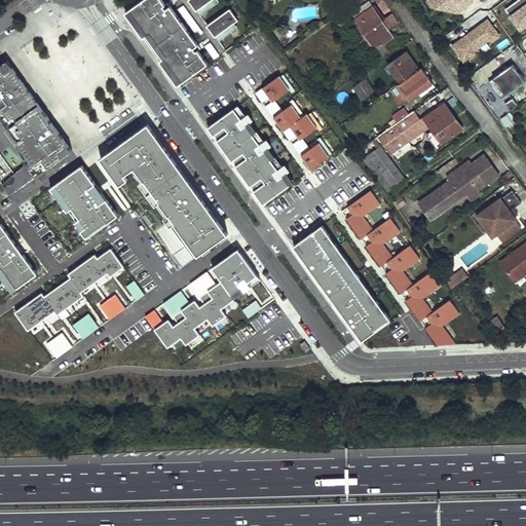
[(162,0),(143,0),(125,13),(178,86),(209,64),(198,50),(200,48),(171,6),(168,3),(165,4),(162,0)]
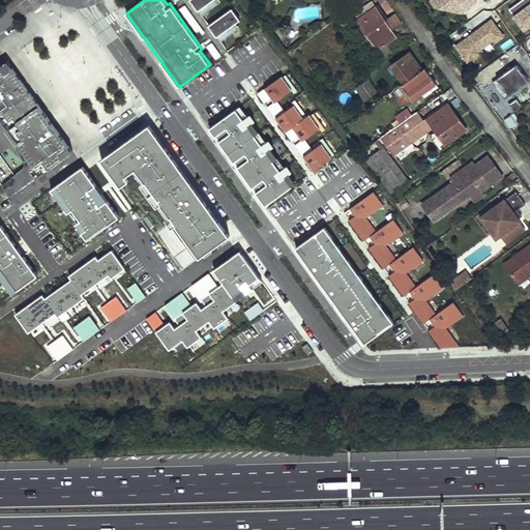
[(189,0),(199,11),(213,0),(189,0)]
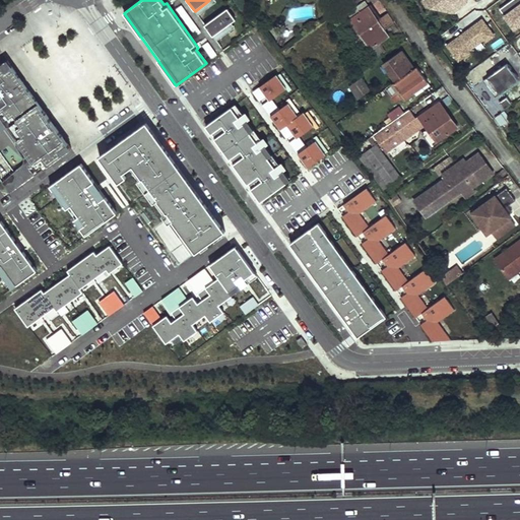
[(209,0),(195,11),(198,15),(216,2),(214,0),(209,0)]
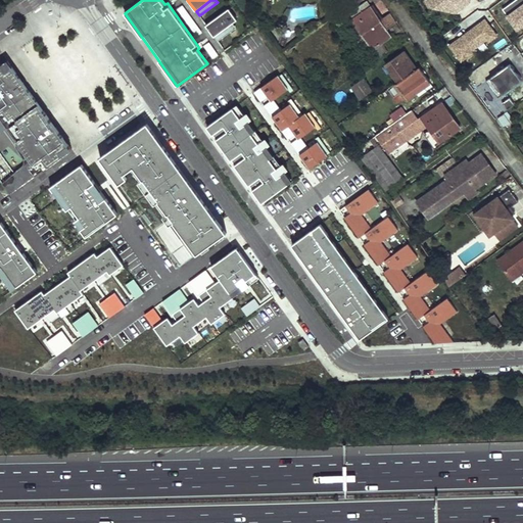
[(362,0),(344,13),(358,31),(377,17),(364,0),(362,0)]
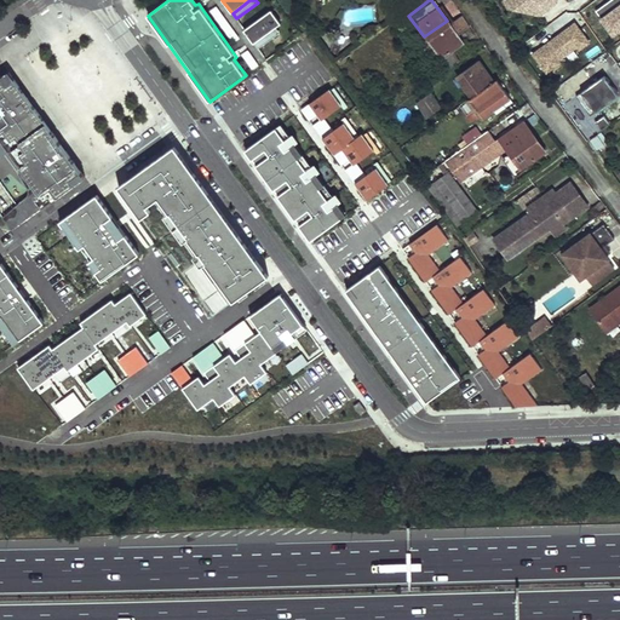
[(503,0),(516,23),(556,1),(555,0),(503,0)]
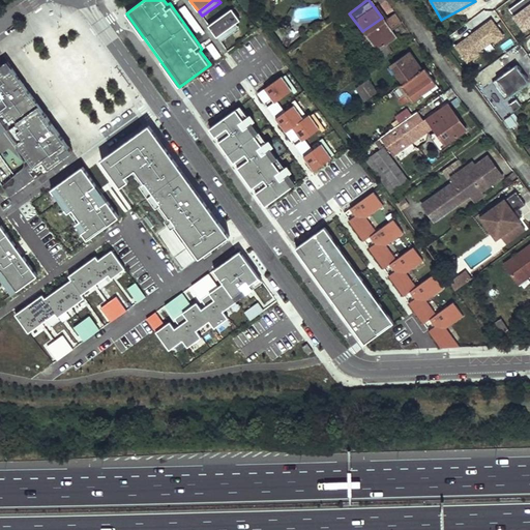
[(529,0),(520,0),(507,9),(523,31),(529,25),(529,0)]
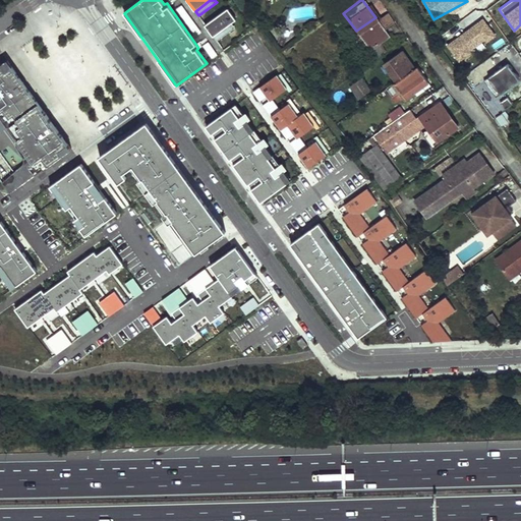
[(214,37),(232,23),(236,19),(228,9),(206,25),(214,37)]
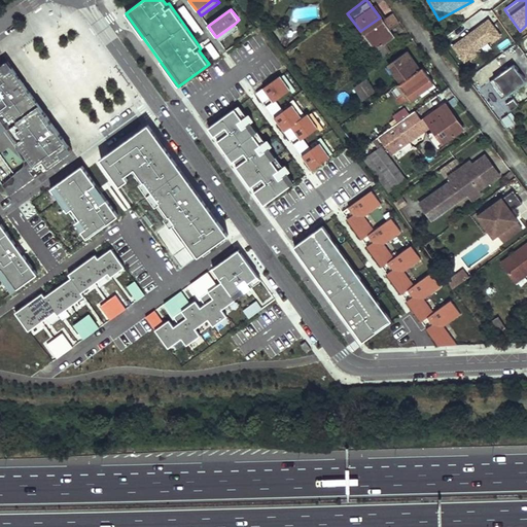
[(362,36),(371,48),(388,37),(383,30),(394,22),(388,11),(381,15),(382,16),(380,18),(360,31),(354,35),(355,37),(353,38),(355,41),(362,36)]
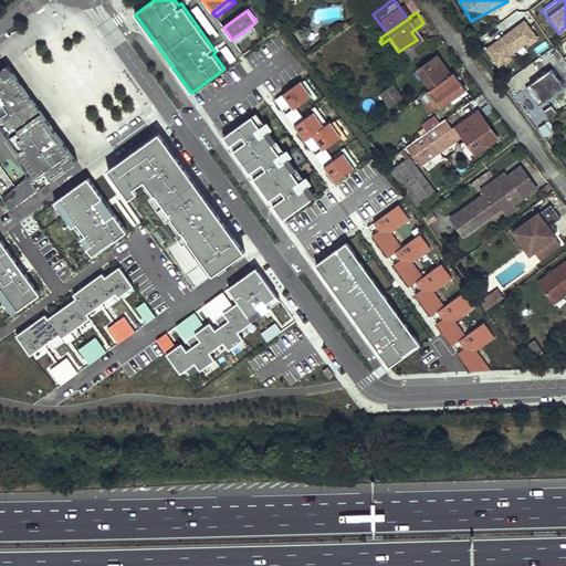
[(376,39),(378,42),(379,41),(381,40),(380,38),(387,33),(373,14),(369,18),(381,34),(376,39)]
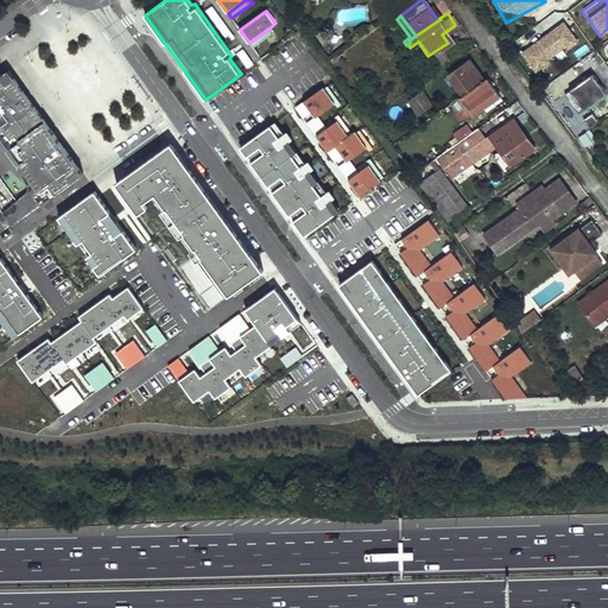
[(563,20),(519,52),(533,71),(577,40),(563,20)]
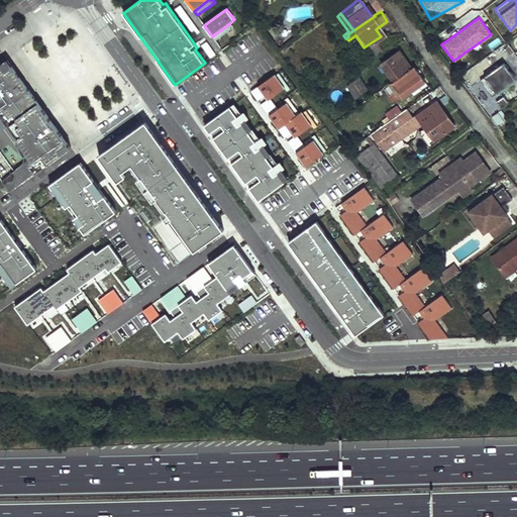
[(212,36),(215,40),(233,27),(230,23),(212,36)]
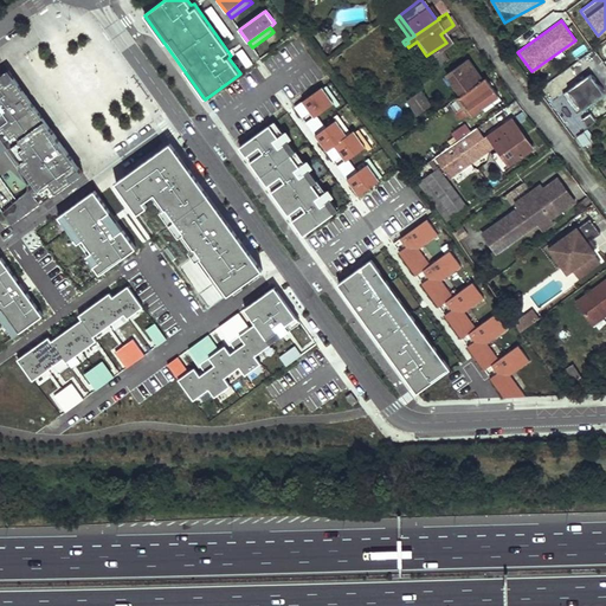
[(443,75),(457,94),(476,77),(462,59),(443,75)]
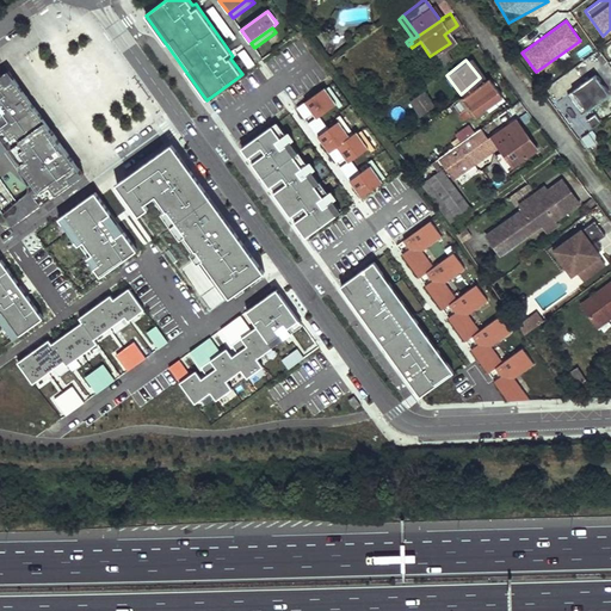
[(0,134),(1,133),(12,148),(10,149),(38,190),(17,204),(26,217),(51,199),(49,196),(53,193),(54,197),(85,174),(51,129),(47,133),(37,119),(42,116),(10,71),(0,76),(0,134)]
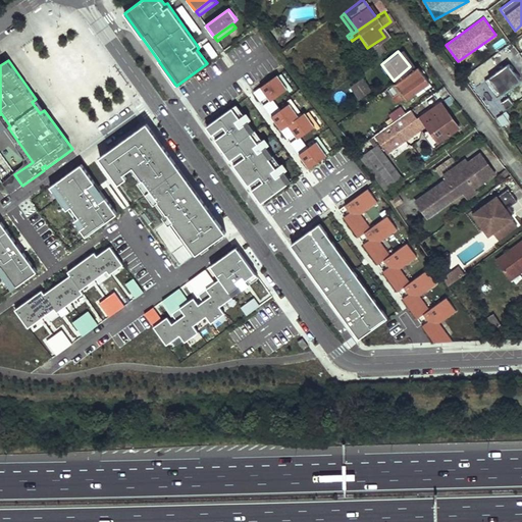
[(496,96),(520,83),(510,63),(484,77),(496,96)]
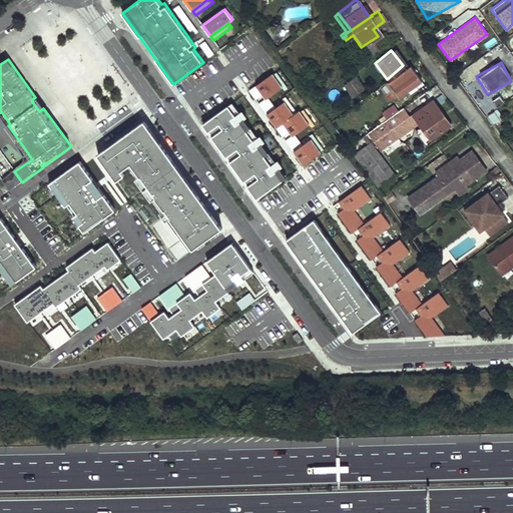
[(387,90),(392,97),(418,78),(406,63),(403,65),(387,79),(384,81),(389,88),(387,90)]
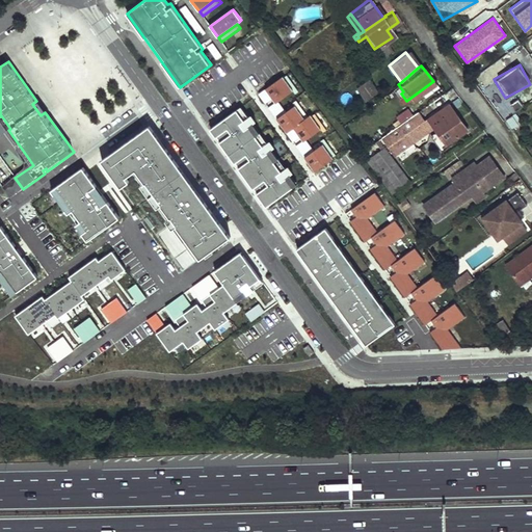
[(294,91),(284,77),(259,95),(266,104),(272,99),(276,104),(294,91)]
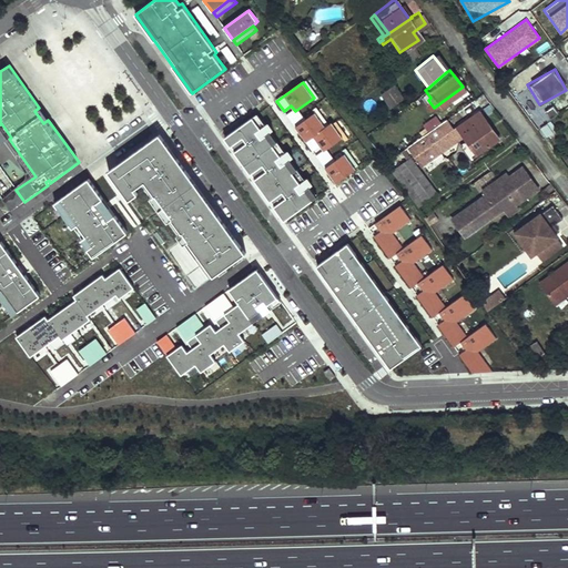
[(372,102),(382,114),(399,99),(391,87),(372,102)]
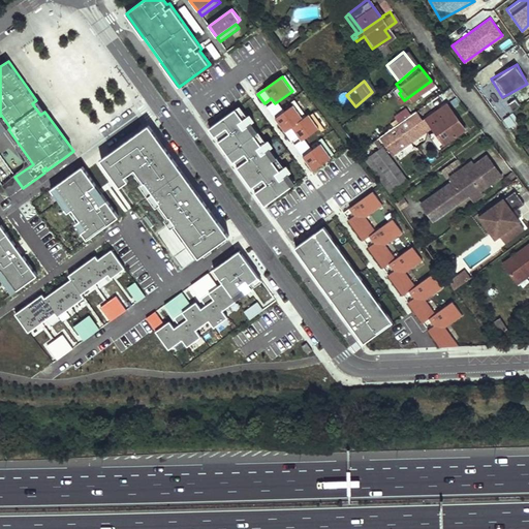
[(44,112),(36,100),(32,103),(40,115),(44,112)]
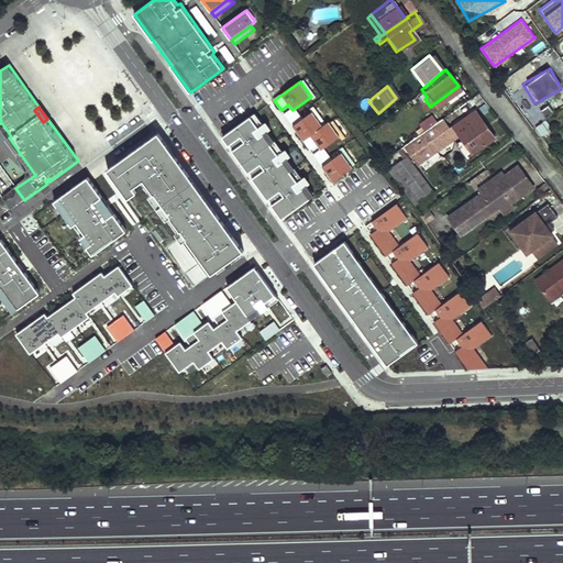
[(401,147),(416,165),(457,134),(471,151),(488,136),(481,125),(483,123),(472,108),(445,127),(439,118),(434,122),(422,132),(401,147)]
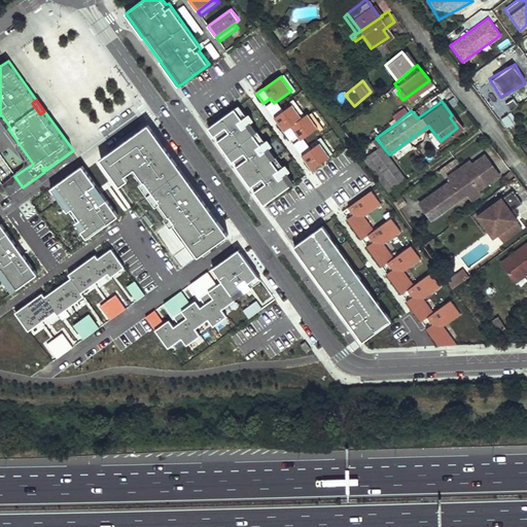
[(274,117),(290,140),(296,136),(300,141),(318,128),(308,113),(302,117),(292,105),(274,117)]
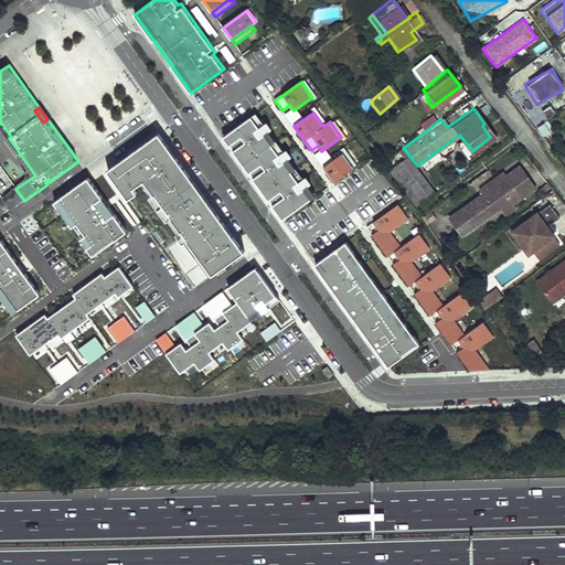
[(256,114),(252,117),(260,128),(252,135),(256,141),(265,135),(280,156),(272,162),(276,169),(285,162),(300,182),(291,189),(296,195),(305,189),(312,200),(316,196),(309,187),(311,184),(307,178),(304,180),(289,159),(291,157),(287,151),(285,152),(269,131),(272,129),(267,124),(265,125),(256,114)]
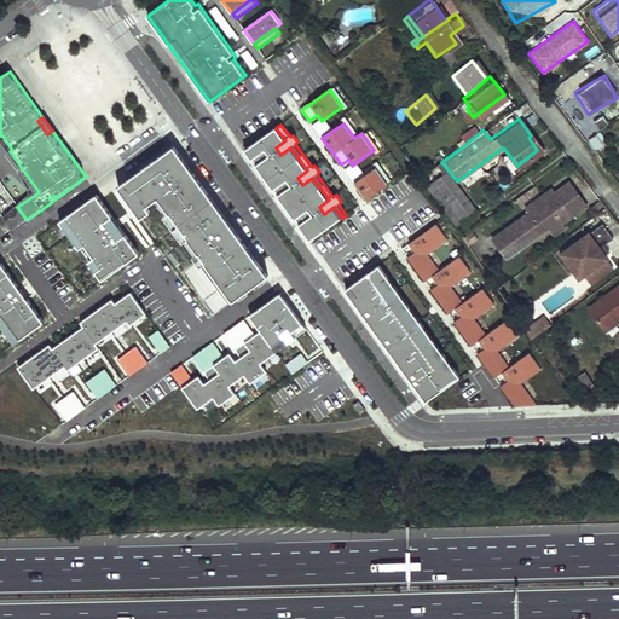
[(458,137),(464,145),(478,134),(470,127),(458,137)]
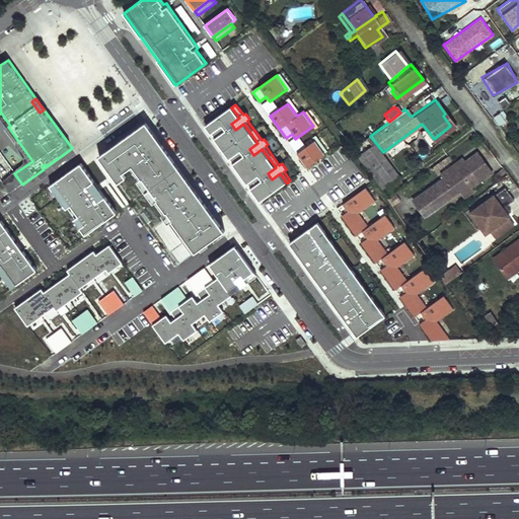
[(231,107),(205,126),(211,134),(212,134),(216,138),(215,139),(230,159),(234,163),(233,164),(247,184),(248,183),(251,189),(261,202),(287,183),(280,173),(272,179),(268,173),(276,167),(262,149),(253,155),(249,149),(257,143),(243,124),(235,130),(231,124),(239,118),(231,107)]
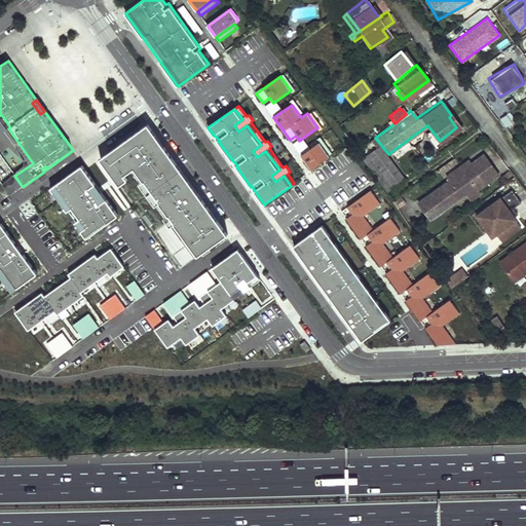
[(494,115),(498,121),(508,117),(502,110),(494,115)]
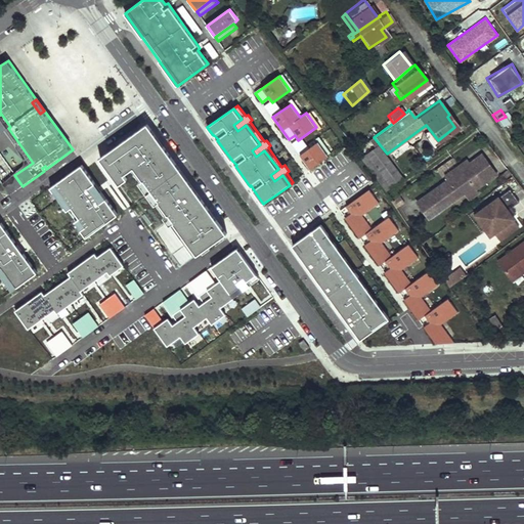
[(0,115),(0,120),(15,140),(16,147),(24,160),(24,165),(2,184),(10,194),(23,186),(14,175),(33,163),(8,128),(10,127),(1,114),(0,115)]
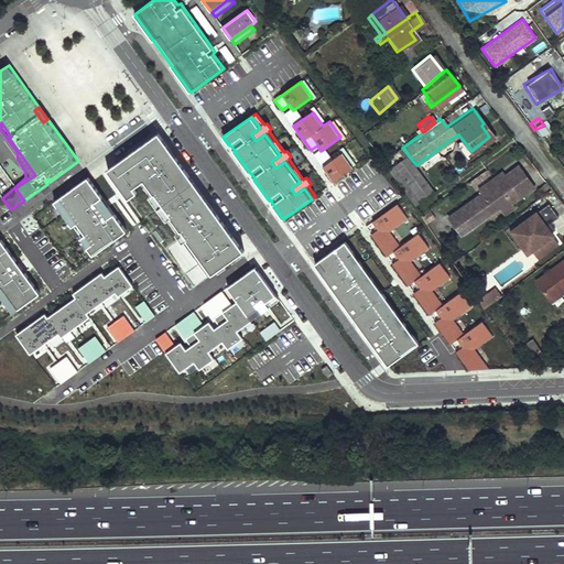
[(181,230),(187,240),(213,274),(245,251),(160,133),(108,170),(126,194),(144,181),(154,194),(172,218),(181,230)]
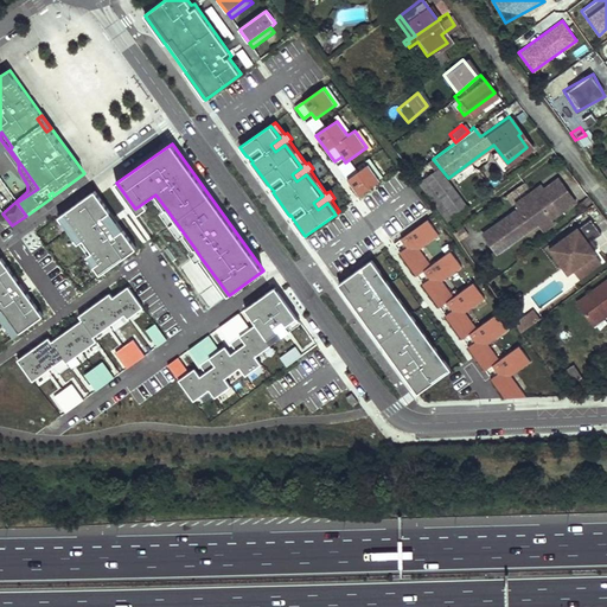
[(347,180),(359,196),(381,180),(369,165),(347,180)]
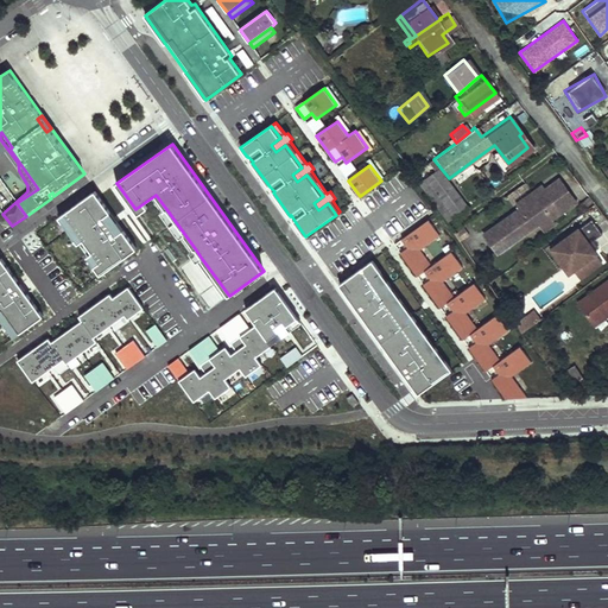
[(424,182),(448,216),(462,207),(436,172),(424,182)]
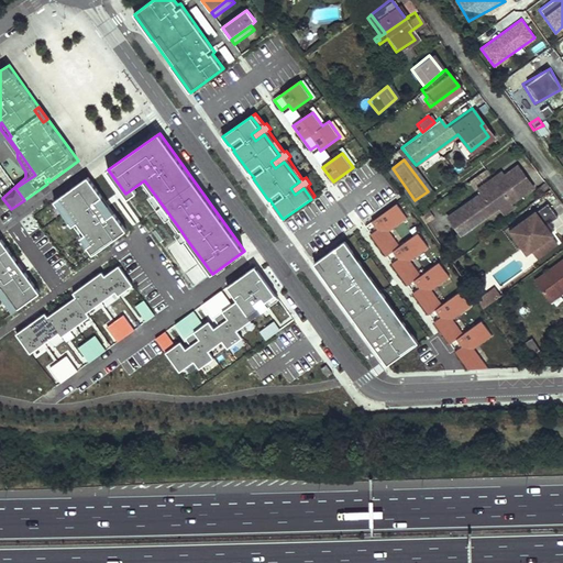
[(486,212),(490,219),(510,205),(507,201),(530,184),(514,162),(500,173),(514,191),(486,212)]
